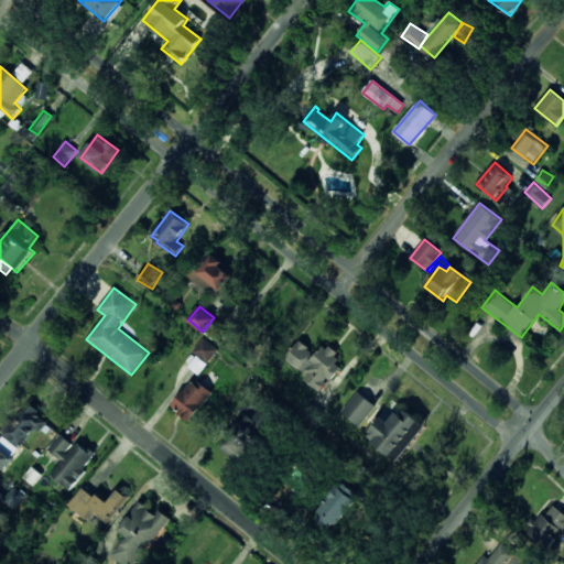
[(218,349),(204,338),(193,351),(207,362),(218,349)]
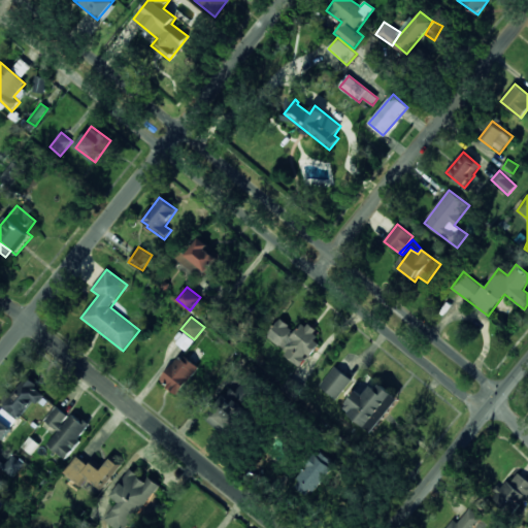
[(287,351),(283,357),(300,369),(320,343),(314,338),(318,332),(303,322),(296,331),(279,319),(267,337),(287,351)]
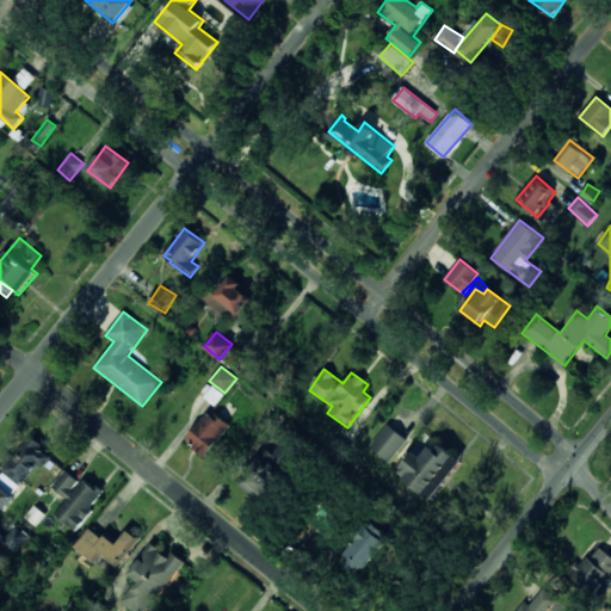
[(215,406),(226,395),(215,386),(205,396),(215,406)]
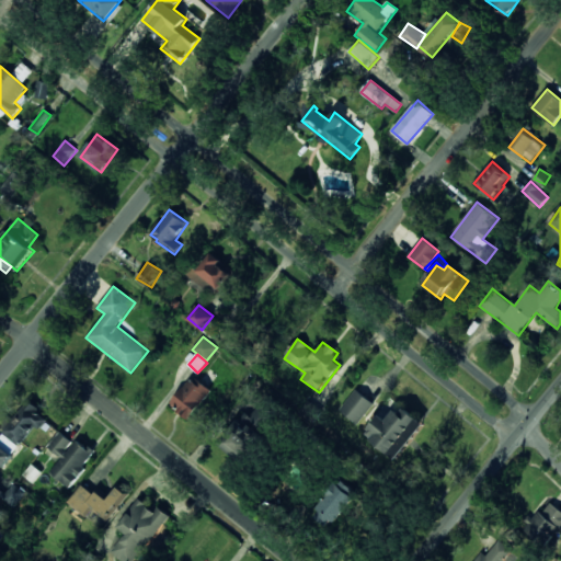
[(189,420),(213,390),(202,381),(198,385),(191,378),(170,404),(189,420)]
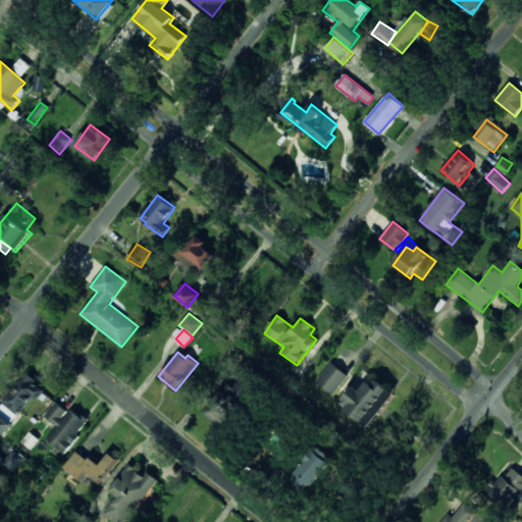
[(332,395),(348,375),(331,362),(316,381),(332,395)]
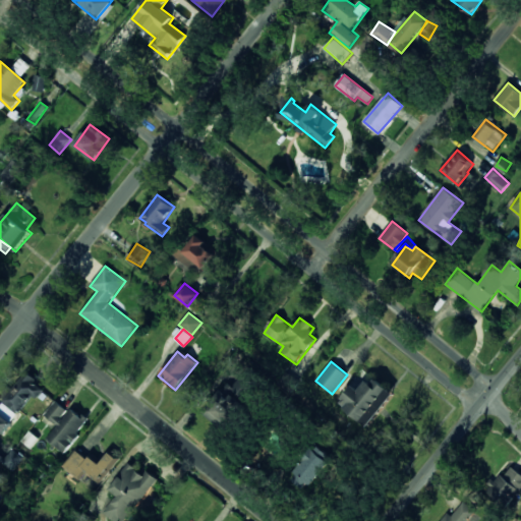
[(20,414),(43,386),(24,371),(2,400),(20,414)]
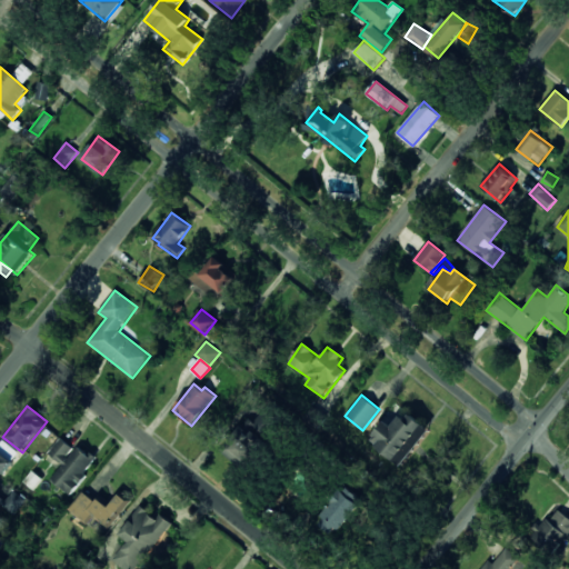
[(392,427),(386,421),(370,440),(401,467),(431,430),(406,410),(392,427)]
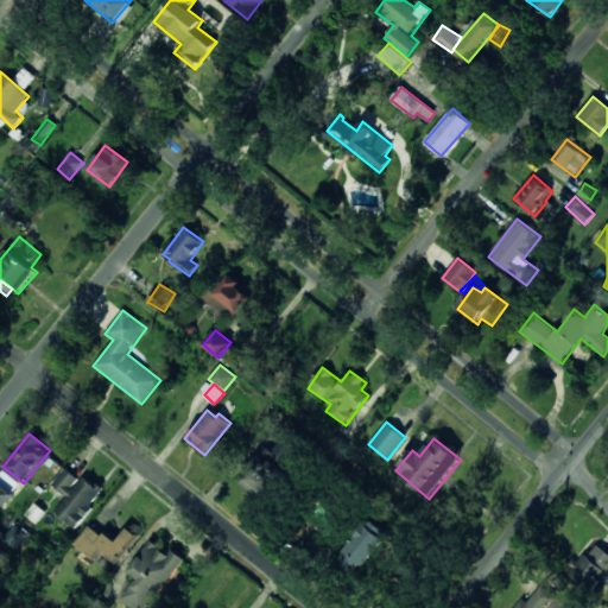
[(284,464),(295,451),(280,439),(270,453),(284,464)]
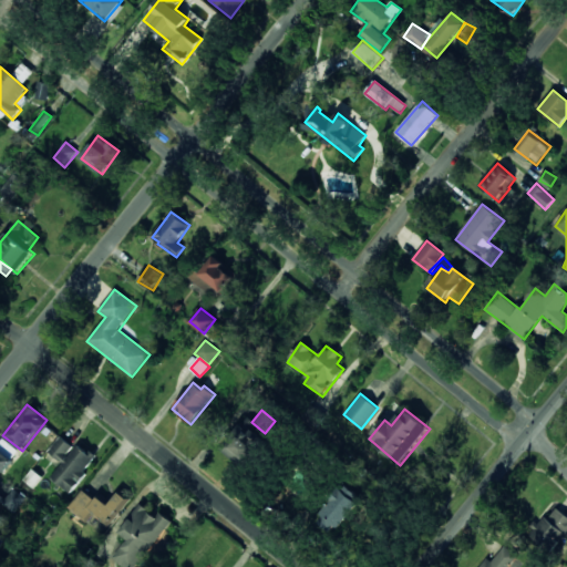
[(257,450),(237,432),(223,449),(243,466),(257,450)]
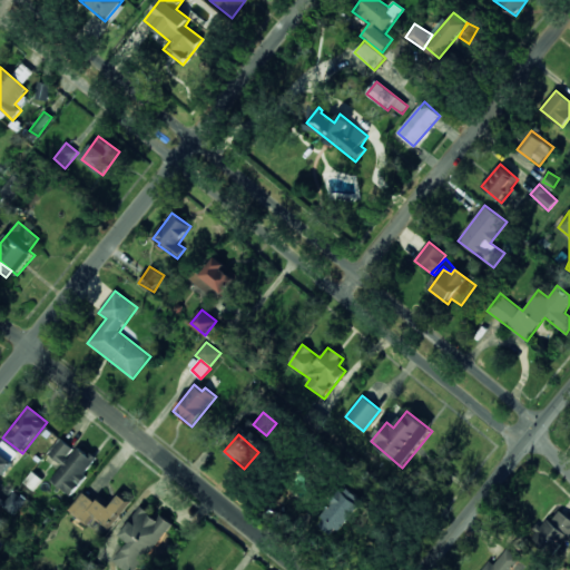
[(64,465),(52,480),(70,495),(97,461),(79,446),(75,451),(61,439),(49,454),(64,465)]
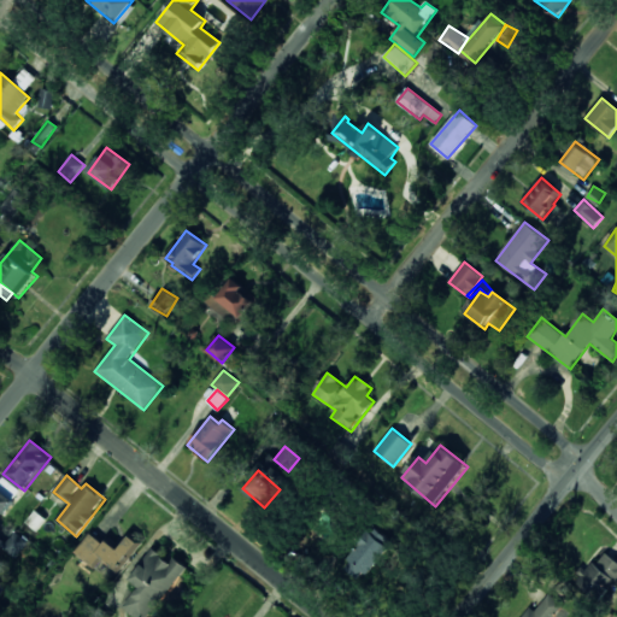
[(0,513),(4,517),(15,504),(0,491),(0,513)]
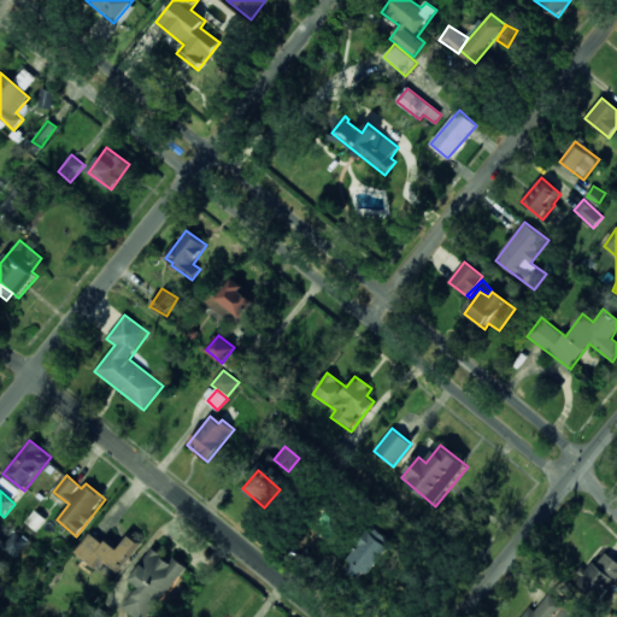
[(366,580),(398,544),(377,527),(346,563),(366,580)]
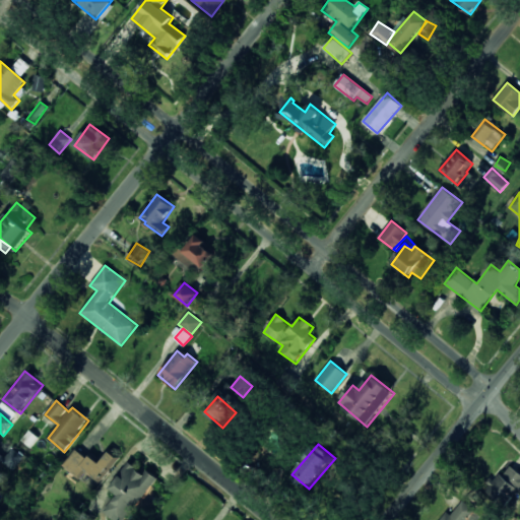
[(24,457),(14,448),(3,461),(13,470),(24,457)]
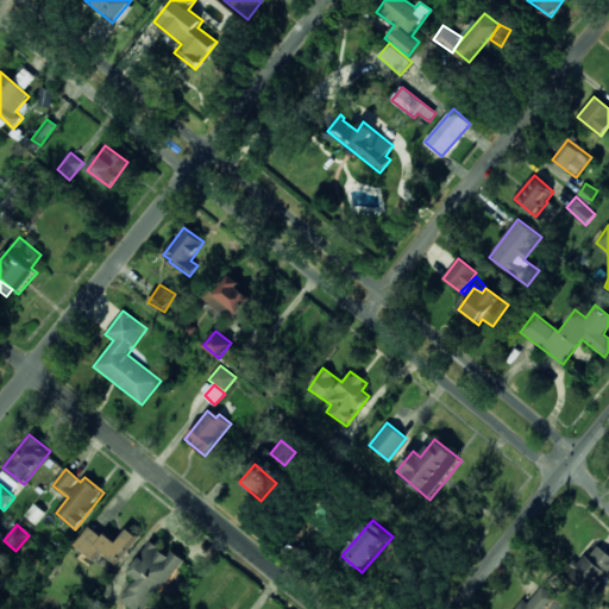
[(139,537),(129,528),(117,544),(90,525),(75,547),(94,562),(101,552),(118,565),(139,537)]
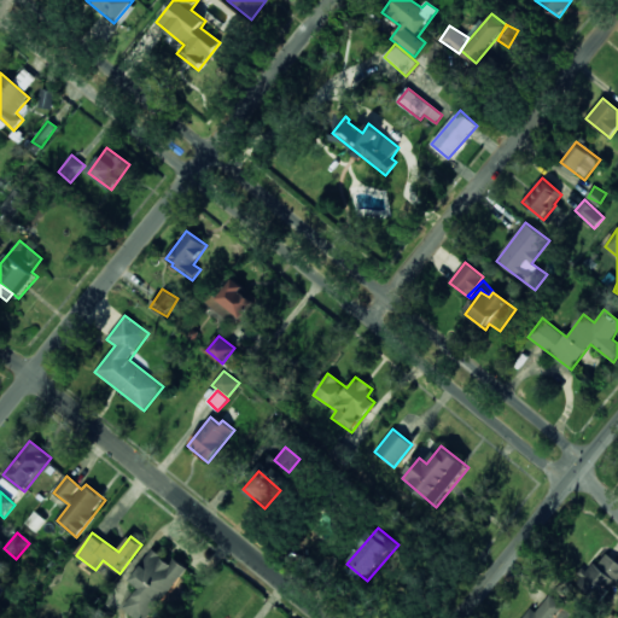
[(123,610),(136,617),(151,617),(185,566),(173,559),(172,563),(151,549),(130,582),(138,587),(123,610)]
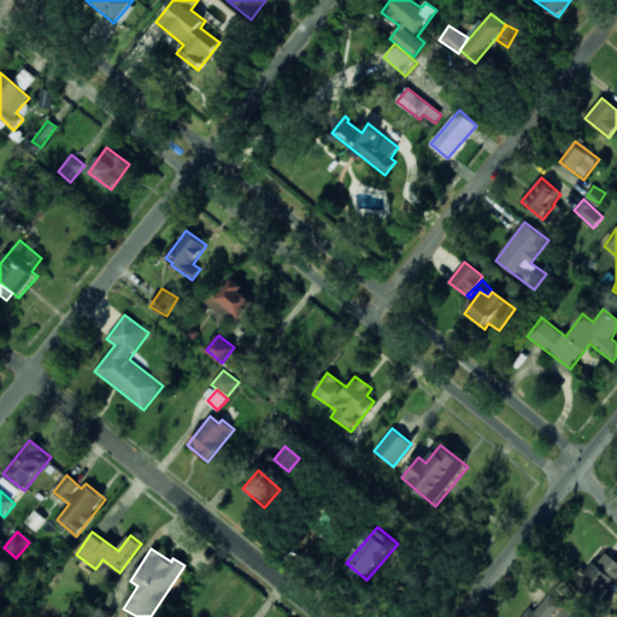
[(616,562),(603,550),(576,582),(600,601),(609,591),(616,597),(616,562)]
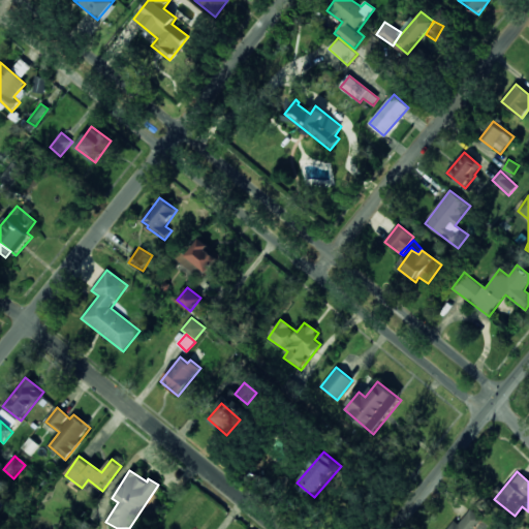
[(459,525),(455,521),(447,528),(473,528),(483,519),(471,509),(459,525)]
